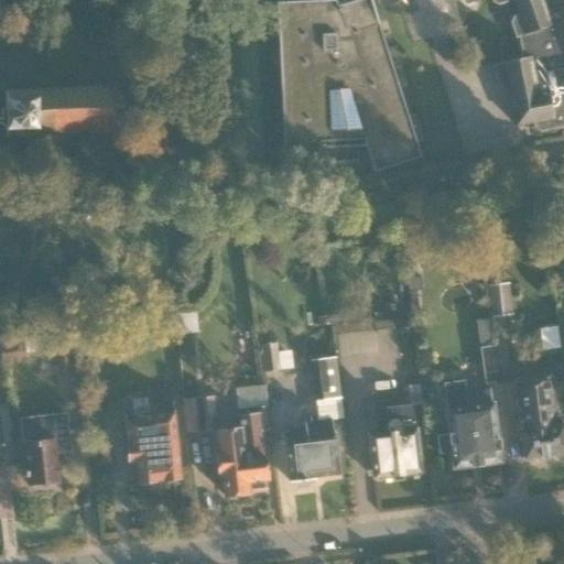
[(419,158),(367,0),(353,0),(335,6),(334,0),(274,2),(281,150),(318,148),(318,142),(362,140),(372,172),(419,158)]
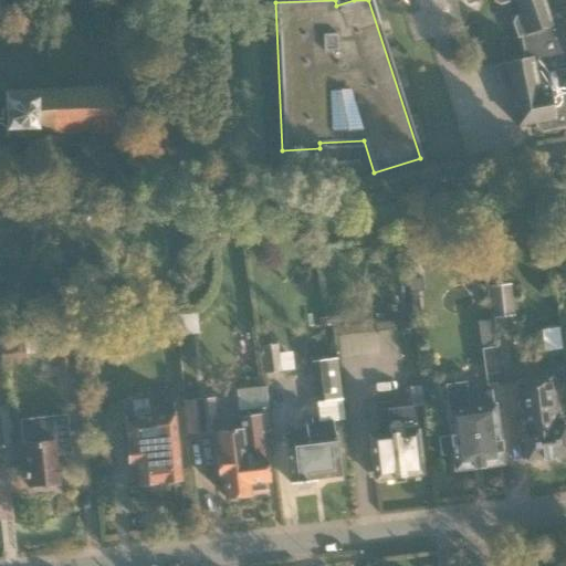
[(565,0),(490,0),(491,1),(498,7),(513,1),(519,14),(515,16),(510,24),(515,41),(520,39),(523,60),(493,65),(495,82),(503,86),(507,85),(515,127),(532,124),(533,128),(540,134),(565,127),(565,0)]
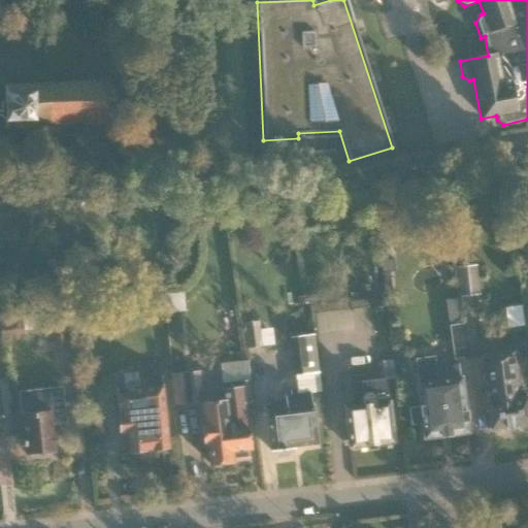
[(111,86),(102,81),(4,86),(4,127),(100,126),(109,121),(110,123),(113,122),(112,120),(118,111),(121,112),(121,109),(120,108),(120,99),(122,98),(121,95),(119,96),(113,88),(116,86),(113,84),(111,86)]
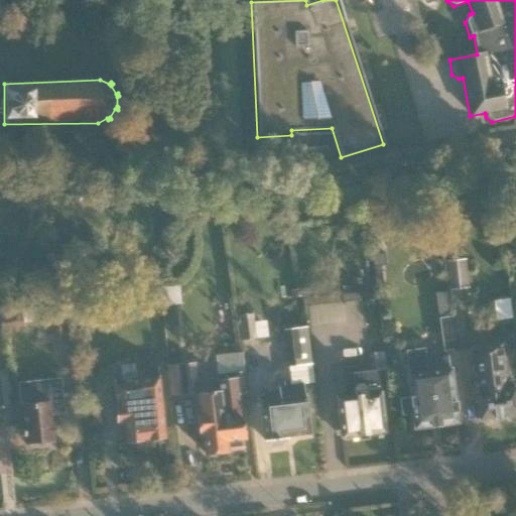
[(14,183),(0,181),(0,199),(13,200),(14,183)]
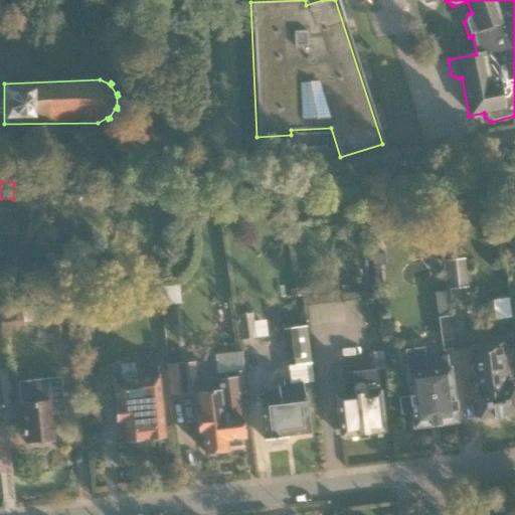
[(381,287),(379,266),(385,265),(383,252),(370,253),(374,287),(381,287)]
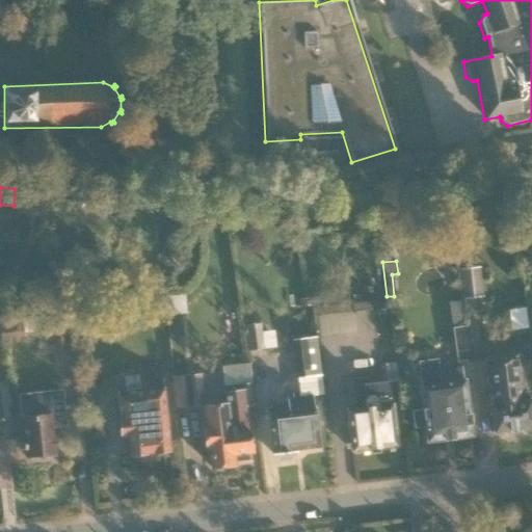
[(483,297),(480,267),(458,269),(461,299),(483,297)]
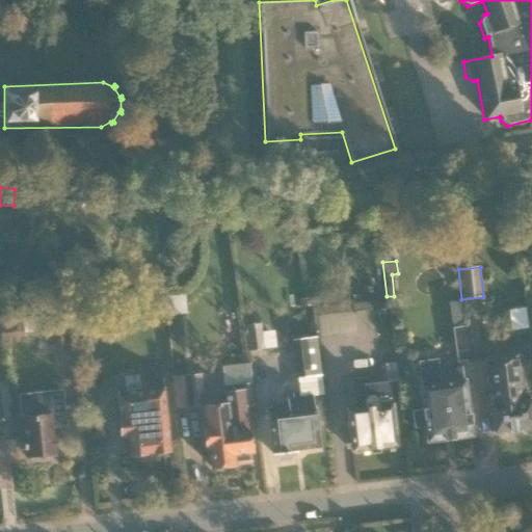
[(300,307),(311,306),(311,298),(299,299),(300,307)]
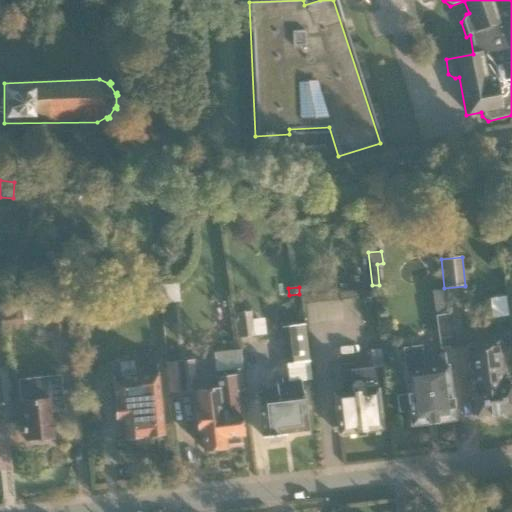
[(493,295),(495,317),(511,316),(510,294),(493,295)]
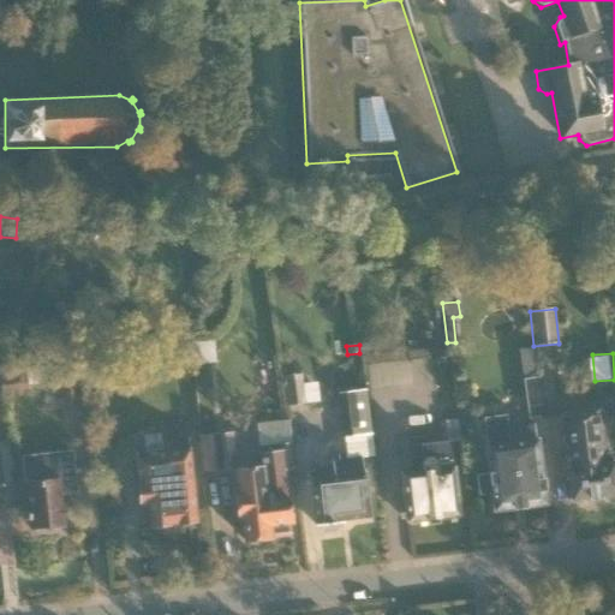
[(28,388),(25,368),(5,370),(7,390),(28,388)]
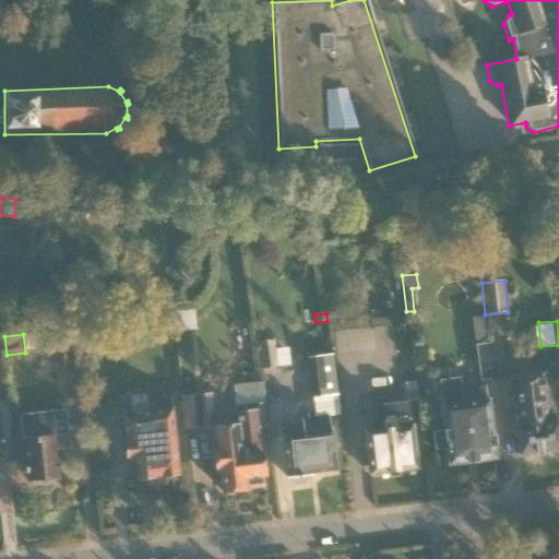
[(273,340),(257,342),(260,368),(276,366),(273,340)]
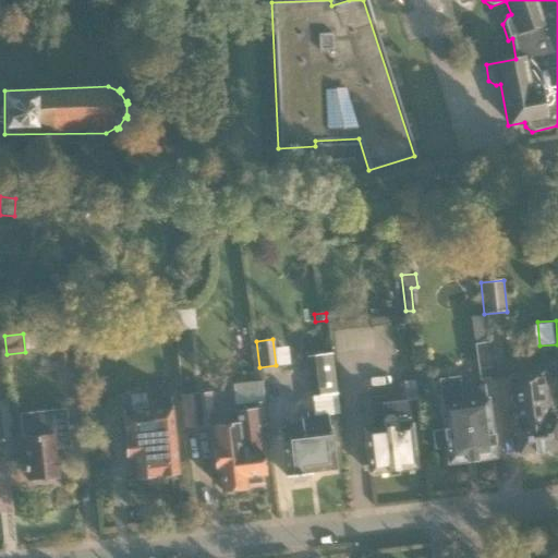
[(490,367),(487,342),(474,344),(477,370),(490,367)]
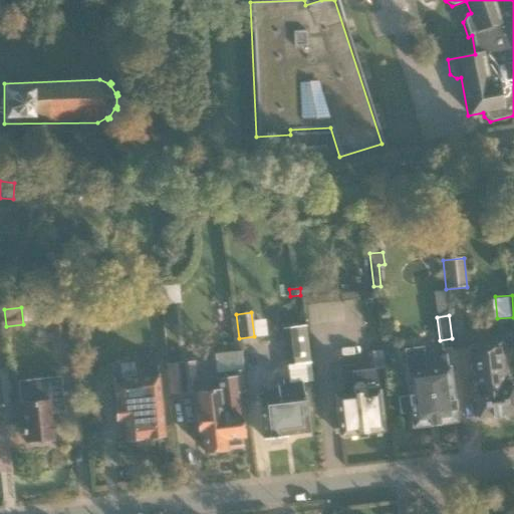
[(310,361),(306,324),(282,328),(286,364),(310,361)]
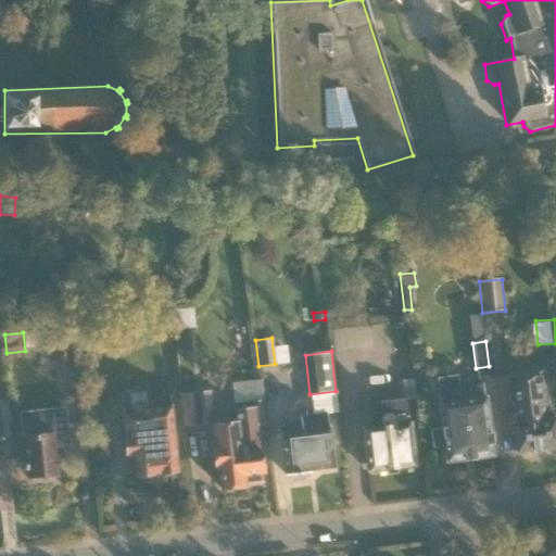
[(545,409),(540,368),(504,373),(509,416),(513,415),(514,424),(509,424),(514,455),(555,449),(555,426),(555,418),(552,419),(551,408),(545,409)]
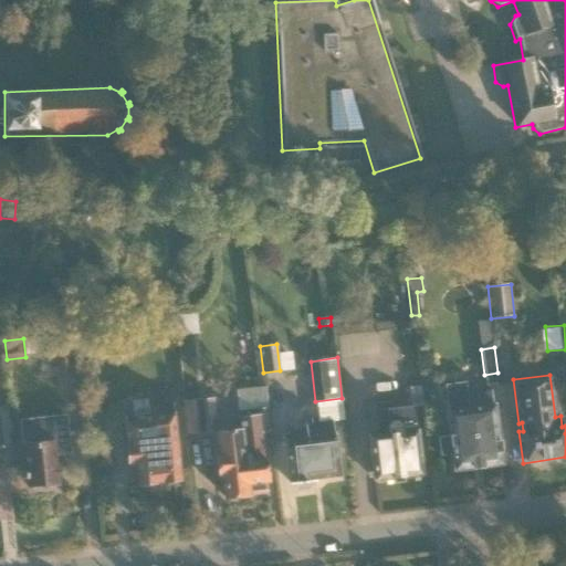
[(423,405),(421,386),(408,388),(410,405),(375,409),(377,435),(368,436),(374,480),(422,474),(417,429),(415,430),(411,407),(423,405)]
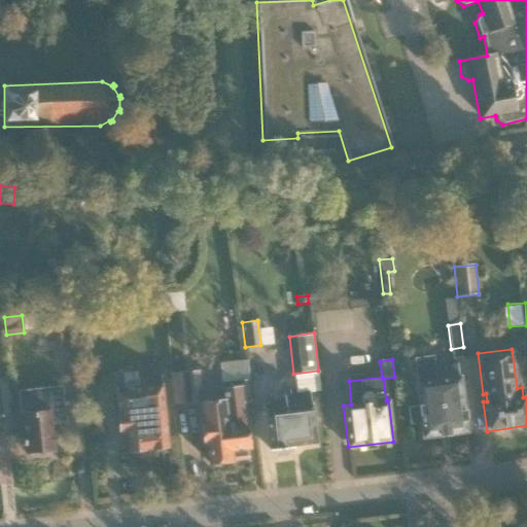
[(157,373),(156,362),(136,364),(136,371),(138,386),(125,388),(113,388),(118,431),(126,431),(128,450),(167,447),(160,385),(159,385),(157,373)]
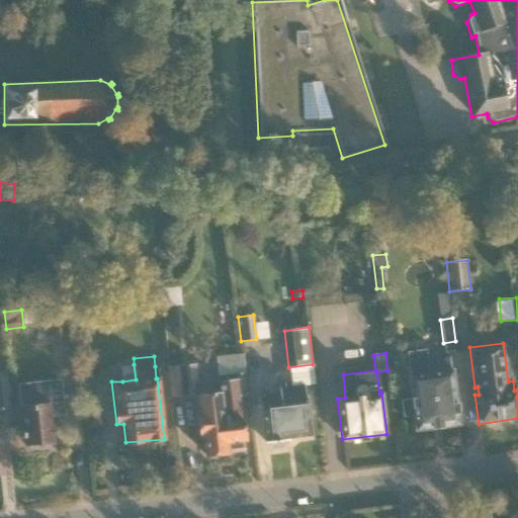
[(428,374),(426,358),(409,360),(408,360),(410,376),(408,376),(411,400),(401,401),(403,417),(413,415),(415,431),(458,425),(451,370),(450,358),(434,360),(436,373),(428,374)]
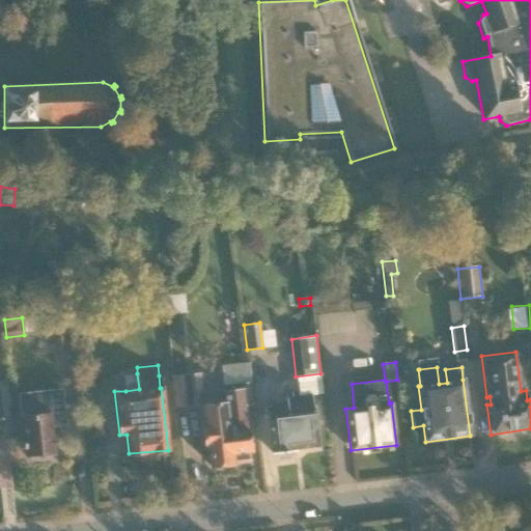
[(204,403),(201,373),(170,376),(174,408),(204,403)]
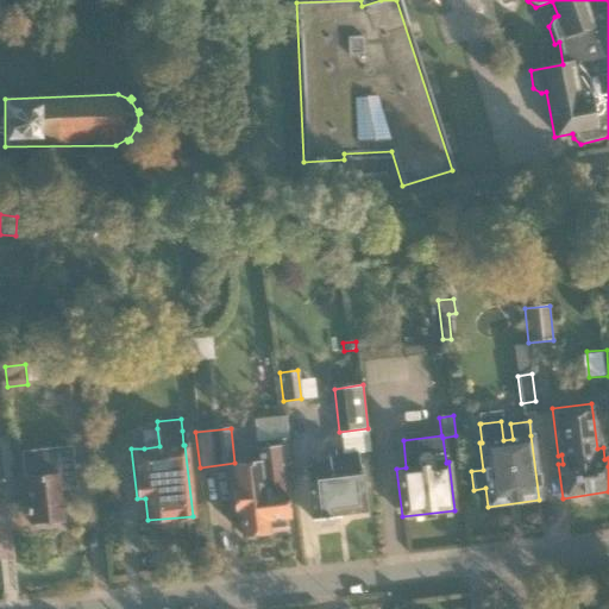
[(288,464),(284,438),(276,439),(276,445),(256,446),(257,463),(233,465),(236,490),(232,490),(234,510),(239,510),(242,534),(267,532),(267,531),(287,528),(284,515),(287,515),(284,493),(282,493),(278,465),(288,464)]
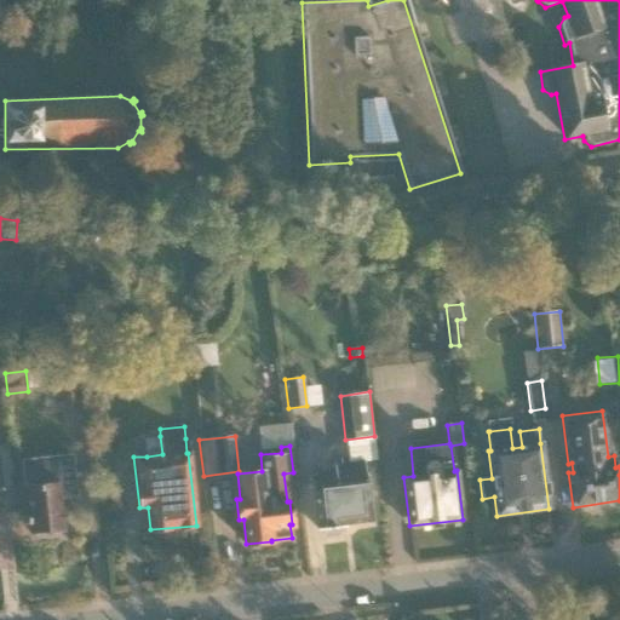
[(76,495),(72,455),(22,460),(24,484),(29,533),(62,530),(58,498),(76,495)]
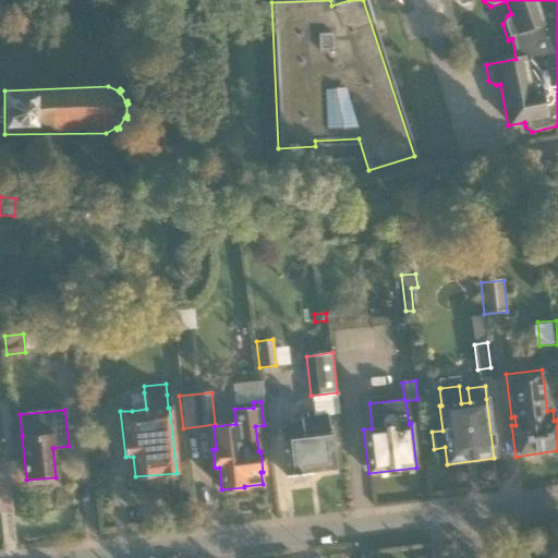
[(335,468),(327,414),(301,417),(302,433),(281,435),(287,477),(293,482),(303,481),(307,473),(307,471),(335,468)]
